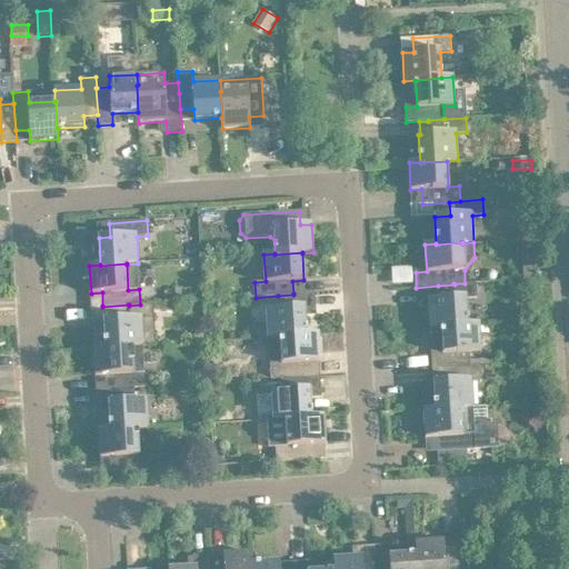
[(430,328),(441,327),(468,325),(466,299),(477,298),(476,282),(465,283),(453,283),(455,285),(438,286),(439,299),(428,300),(430,328)]
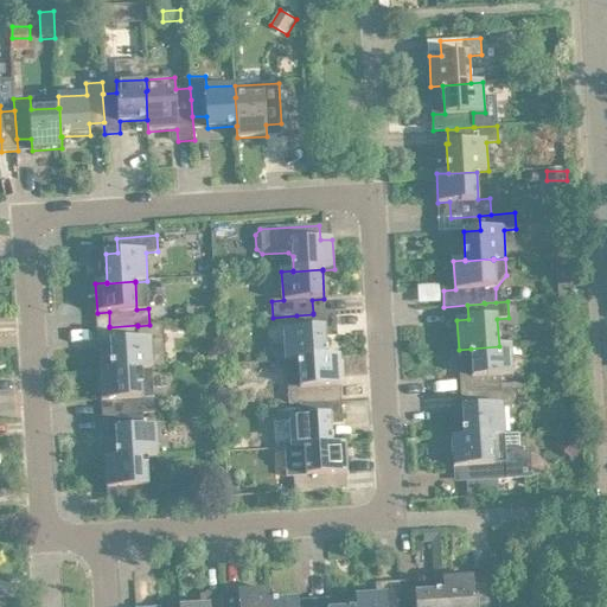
[(221,318),(234,318),(234,307),(221,307),(221,318)]
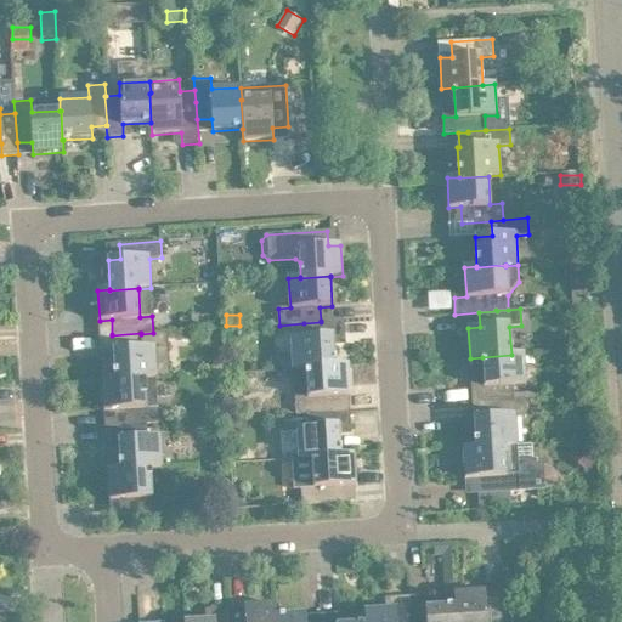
[(294,369),(306,368),(335,366),(334,338),(346,337),(345,320),(321,321),(321,322),(304,323),(304,338),(292,339),(294,369)]
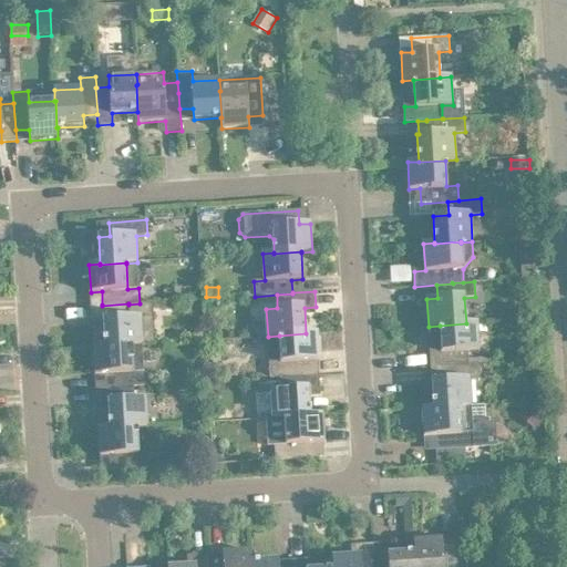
[(103,320),(105,346),(105,347),(132,344),(132,346),(155,344),(153,302),(140,303),(129,305),(129,303),(102,306),(102,305),(91,306),(92,321),(103,320)]
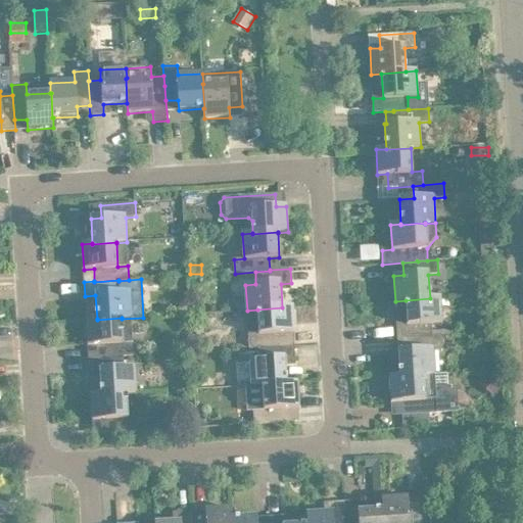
[(397,339),(408,339),(408,338),(432,337),(432,336),(431,324),(441,324),(440,297),(430,298),(406,300),(407,325),(396,325),(397,339)]
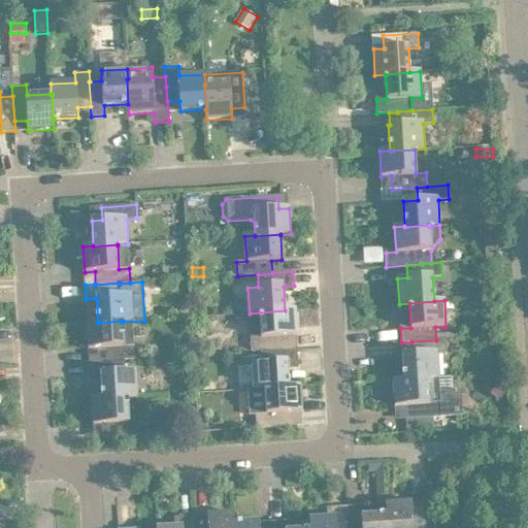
[(252,352),(262,352),(262,351),(287,349),(287,336),(297,336),(295,309),(285,310),(260,312),(261,337),(251,337),(252,352)]
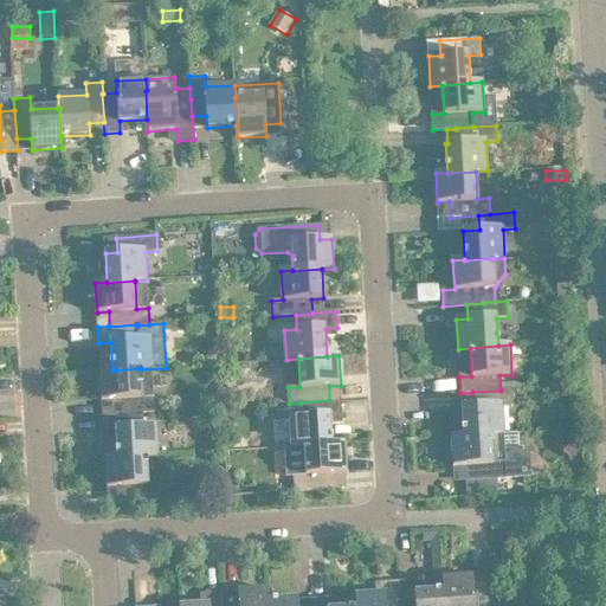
[(114,400),(115,413),(115,414),(143,412),(143,413),(155,412),(154,397),(142,397),(141,369),(141,368),(113,371),(113,369),(101,371),(102,400),(114,400)]
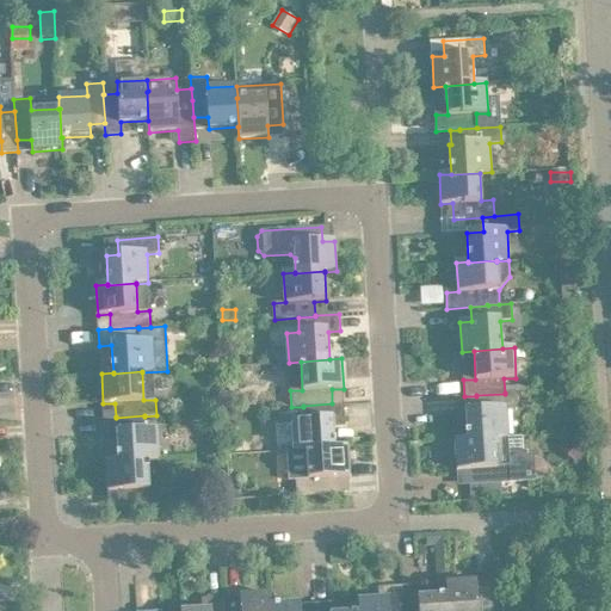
[(466,411),(467,439),(467,440),(495,438),(495,439),(507,438),(506,409),(518,408),(517,392),(505,393),(505,394),(476,395),(476,396),(477,409),(466,411)]
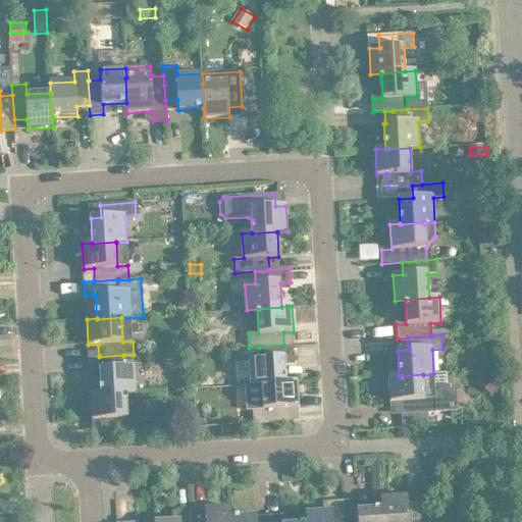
[(192,335),(193,348),(200,348),(200,335),(192,335)]
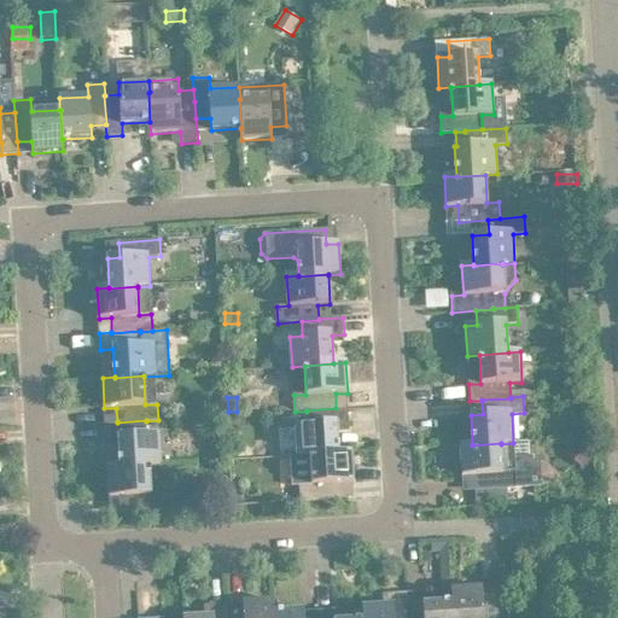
[(297,456),(309,456),(309,455),(339,454),(339,453),(337,425),(349,424),(348,407),(336,408),(307,410),(307,412),(308,425),(296,426),(297,456)]
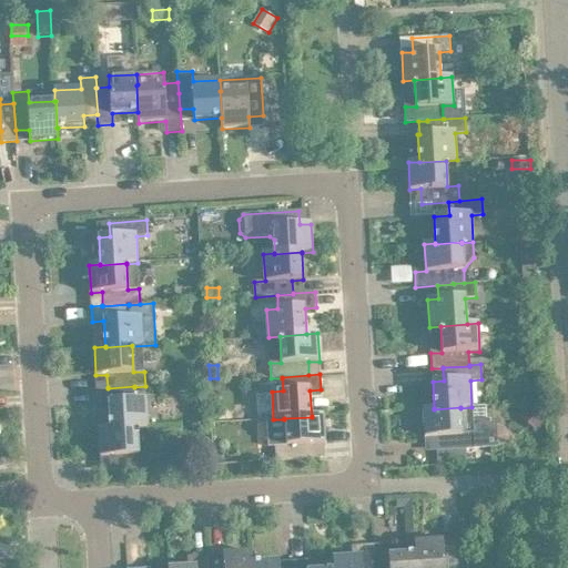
[(109,403),(110,428),(110,429),(137,428),(148,427),(146,399),(135,401),(134,387),(134,386),(108,388),(108,387),(97,388),(98,404),(109,403)]
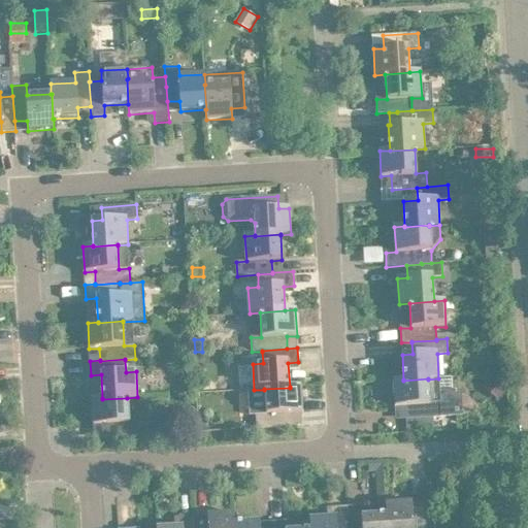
[(403,381),(403,380),(393,381),(395,406),(405,406),(405,419),(463,416),(461,391),(439,392),(438,378),(428,380),(428,378),(403,381)]
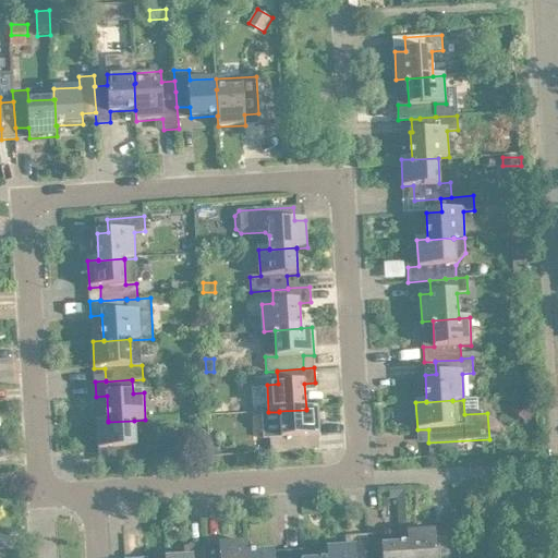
[(279,411),(279,412),(281,437),(270,438),(271,452),(308,450),(307,436),(318,436),(317,408),(306,409),(306,410),(279,411)]
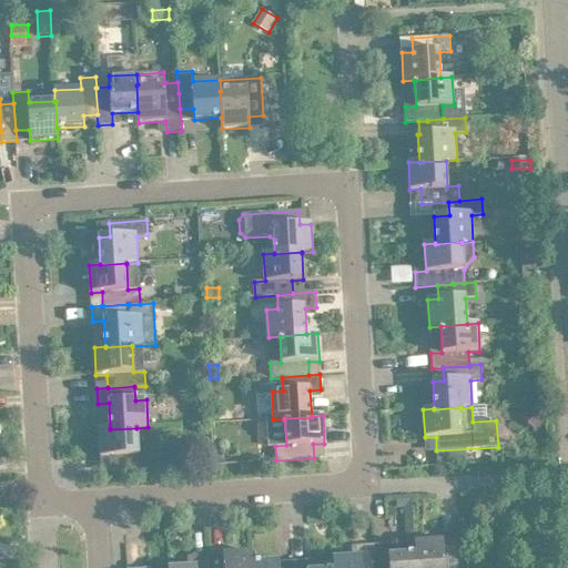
[(110,429),(110,428),(99,429),(101,457),(112,457),(112,470),(150,468),(150,454),(139,454),(137,428),(110,429)]
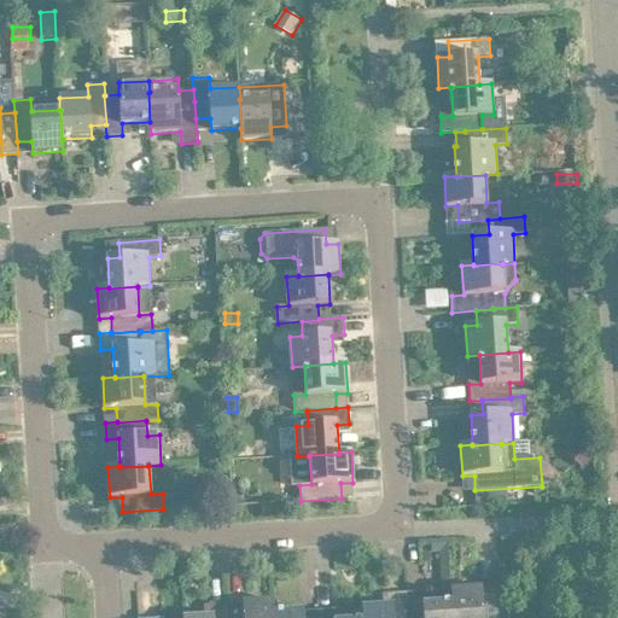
[(214,490),(215,507),(215,508),(232,507),(232,506),(231,489),(214,490)]
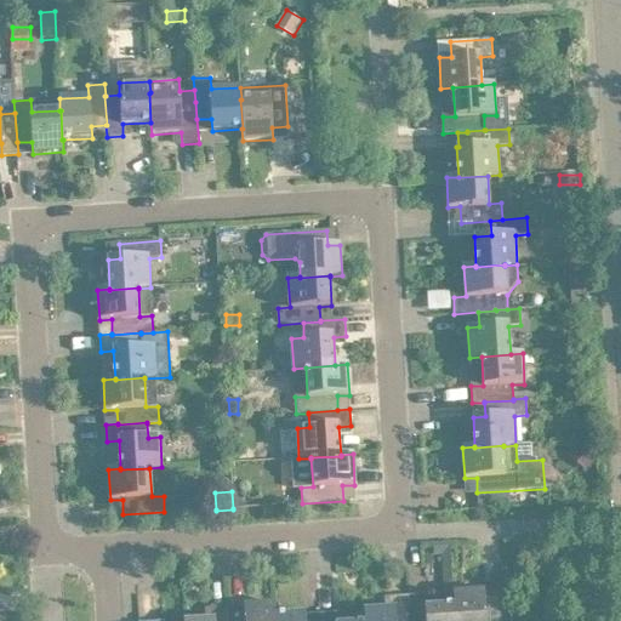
[(454,592),(454,604),(455,604),(455,620),(501,620),(500,602),(485,603),(484,591),(454,592)]
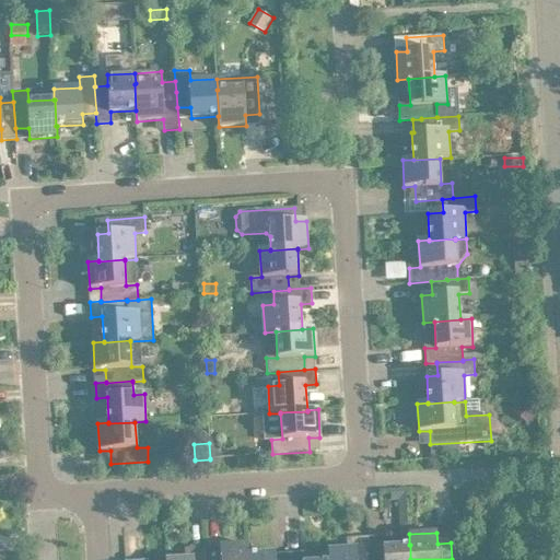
[(328,550),(328,559),(370,559),(370,558),(371,558),(370,536),(354,537),(354,548),(328,550)]
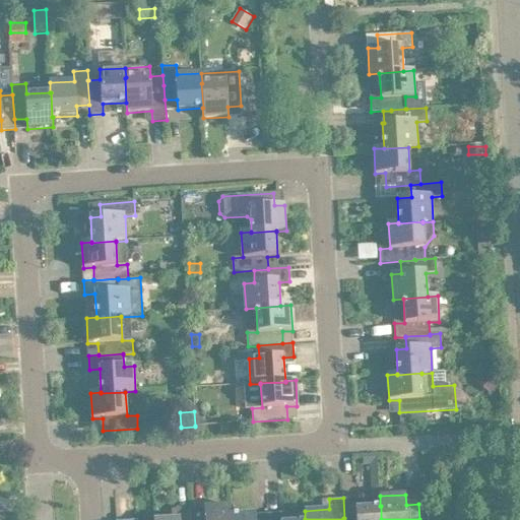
[(436,519),(436,500),(427,501),(428,519),(436,519)]
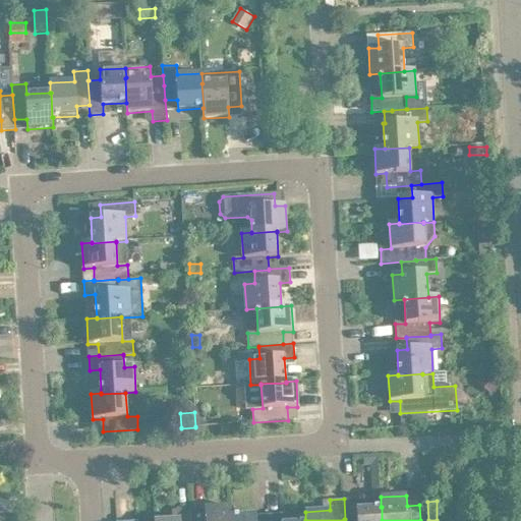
[(230,506),(192,509),(193,519),(192,519),(192,520),(230,520),(230,516),(231,516),(230,506)]
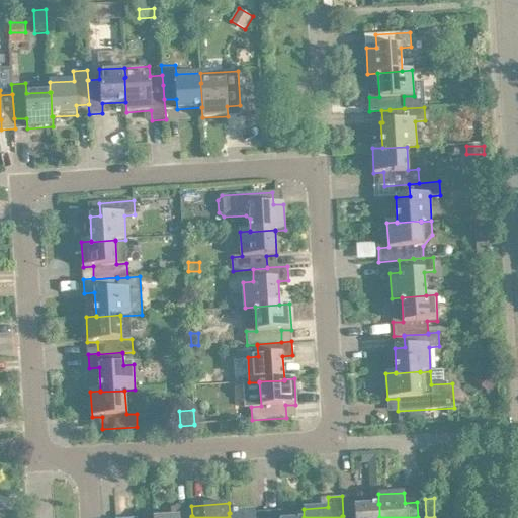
[(355,516),(343,516),(342,516),(342,517),(379,517),(379,504),(378,504),(354,506),(355,516)]
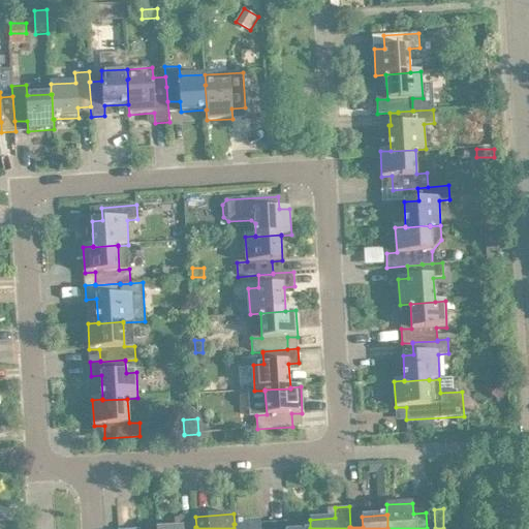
[(157,528),(156,528),(195,528),(195,527),(196,527),(195,517),(181,517),(182,527),(157,528)]
